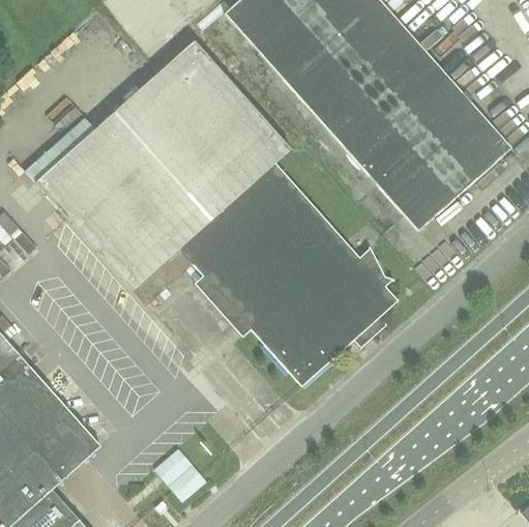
[(418,229),(510,148),(379,0),(240,0),(226,13),(418,229)]
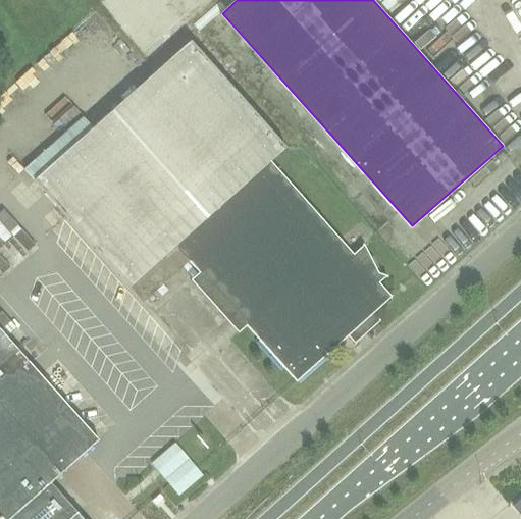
[(296,379),(348,333),(355,341),(379,319),(372,311),(391,295),(378,280),(386,274),(378,271),(365,244),(355,253),(271,160),(287,146),(191,39),(35,178),(129,286),(175,245),(296,379)]
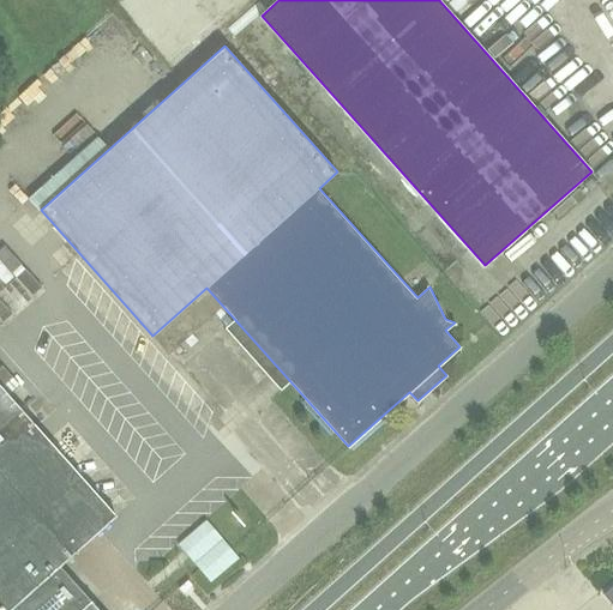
[(24,210),(16,217),(38,240),(46,233),(24,210)]
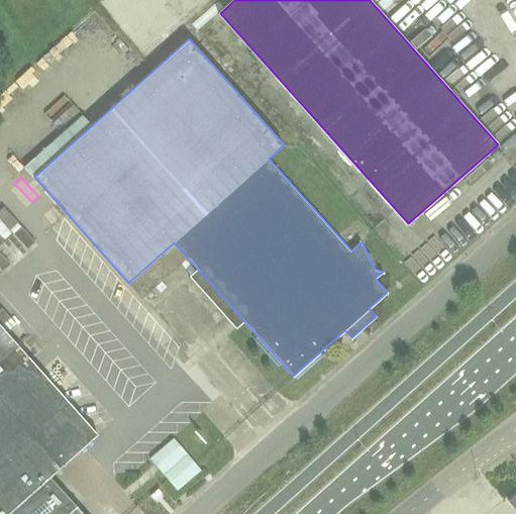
[(430,254),(419,268),(431,279),(442,267),(430,254)]
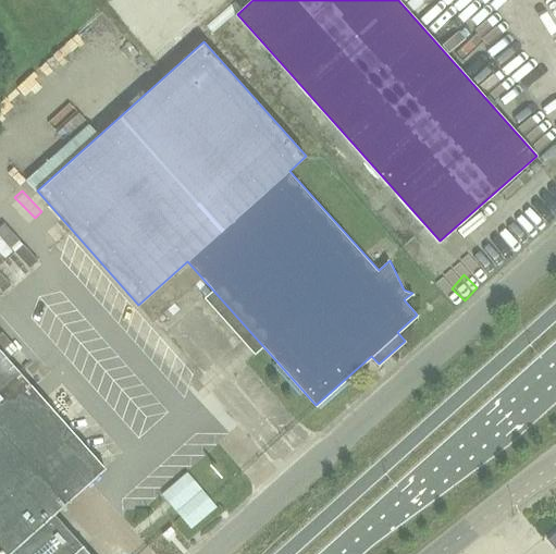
[(0,553),(89,553),(54,514),(107,468),(0,348),(0,553)]
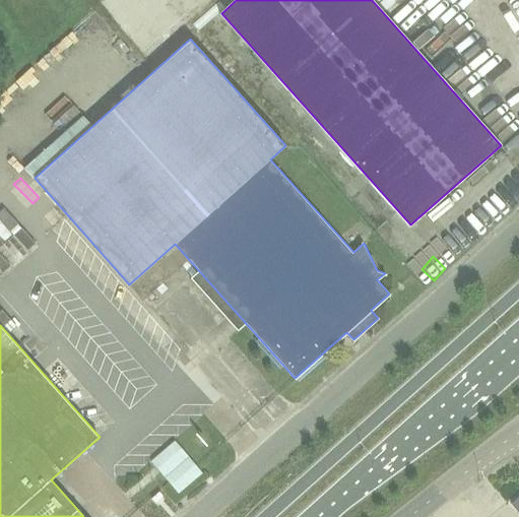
[(202,470),(175,440),(153,460),(179,489),(202,470)]
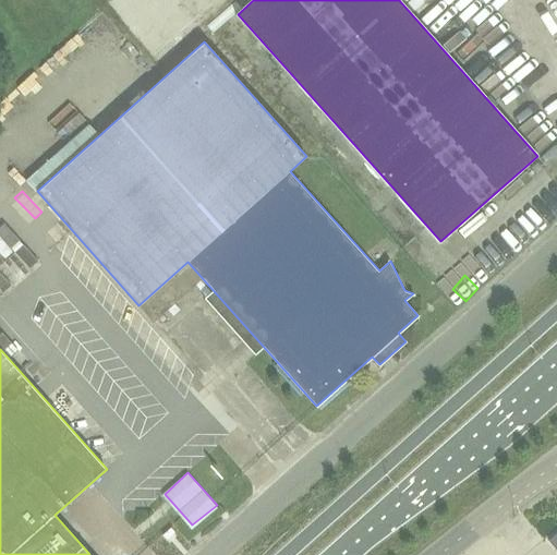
[(556,530),(547,539),(556,550),(556,530)]
